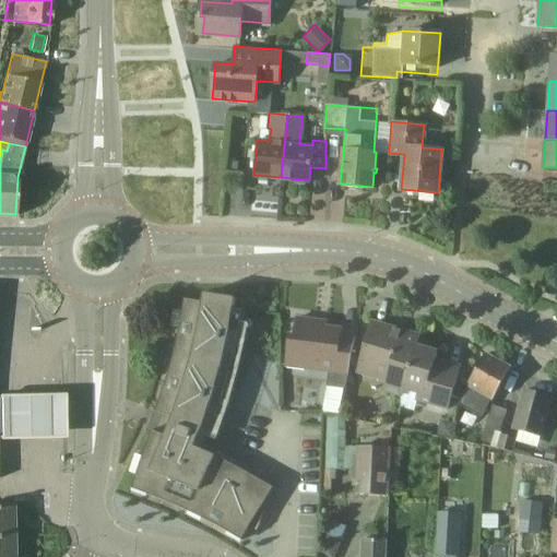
[(214,454),(193,446),(201,427),(213,431),(224,400),(232,370),(239,339),(245,307),(233,305),(234,297),(203,293),(202,300),(185,298),(179,327),(173,355),(165,381),(155,410),(162,412),(155,430),(151,429),(143,452),(138,450),(129,470),(137,473),(131,487),(162,498),(188,510),(213,522),(241,538),(249,525),(256,529),(265,510),(260,508),(273,486),(241,469),(214,454)]
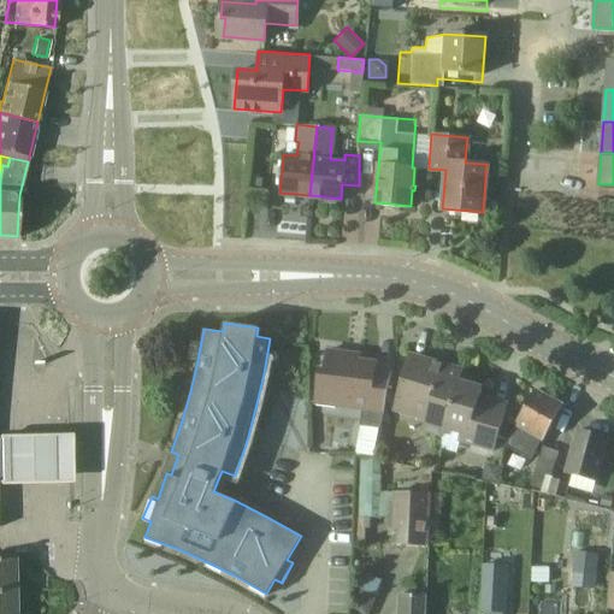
[(359,424),(360,424),(354,452),(371,454),(377,426),(379,426),(390,370),(373,367),(375,360),(358,358),(359,352),(325,348),(323,367),(318,367),(314,401),(360,407),(359,424)]
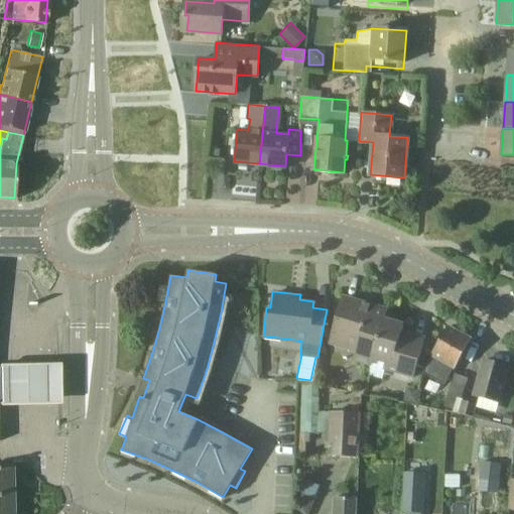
[(373,355),(375,349),(383,318),(386,308),(343,296),(332,334),(330,343),(343,347),(356,350),(354,360),(370,365),(373,355)]
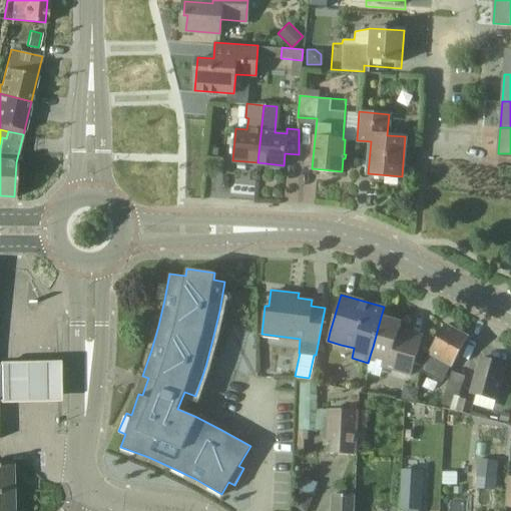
[(368,363),(381,366),(410,374),(421,336),(407,332),(406,335),(397,332),(400,322),(381,317),(373,347),(371,353),(368,363)]
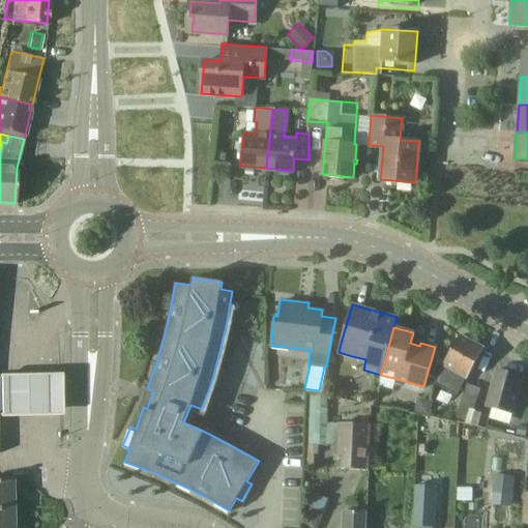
[(467,377),(484,347),(460,333),(443,362),(436,376),(435,382),(456,393),(459,389),(466,376),(467,377)]
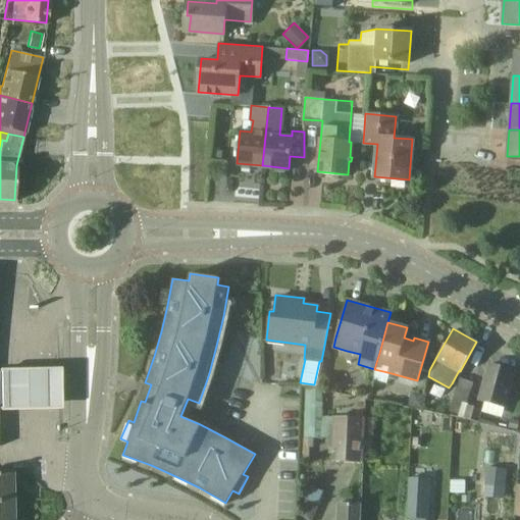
[(513,369),(488,363),(478,399),(504,406),(513,369)]
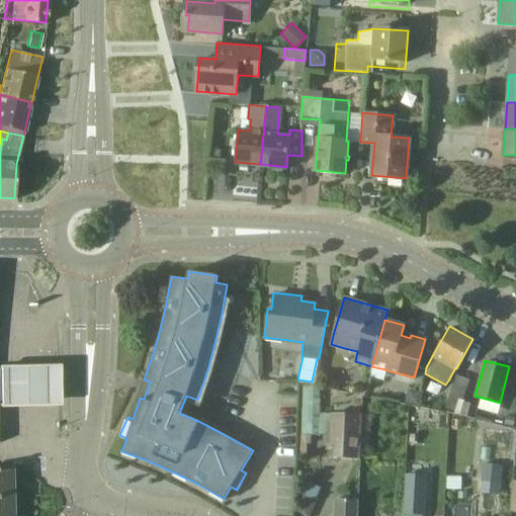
[(59,365),(3,367),(3,369),(1,369),(2,404),(4,404),(4,406),(60,405),(59,365)]
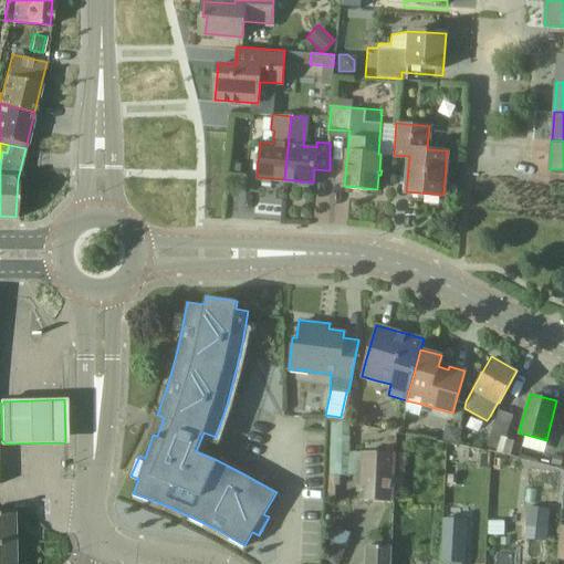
[(511,414),(497,408),(484,445),(497,448),(501,435),(504,436),(511,414)]
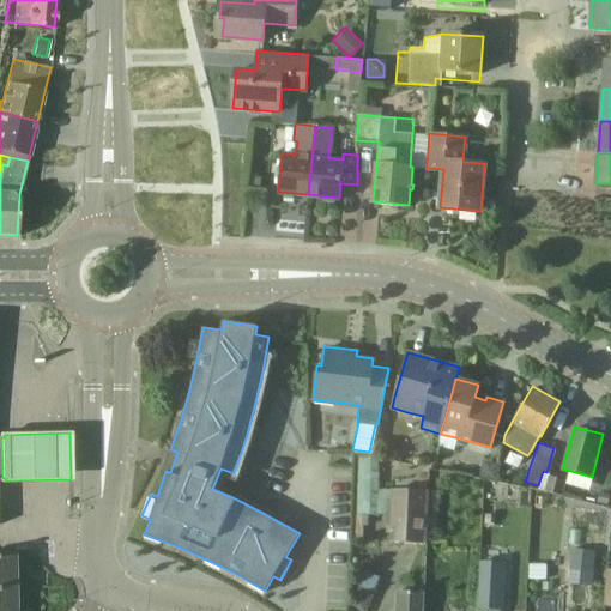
[(376,458),(377,454),(354,453),(352,510),(363,512),(367,512),(375,512),(376,489),(376,458)]
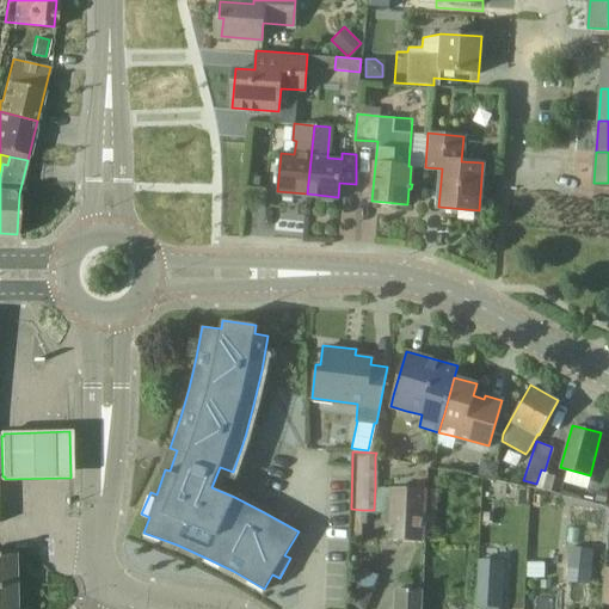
[(416,474),(414,488),(425,490),(425,474),(425,471),(416,471),(416,474)]
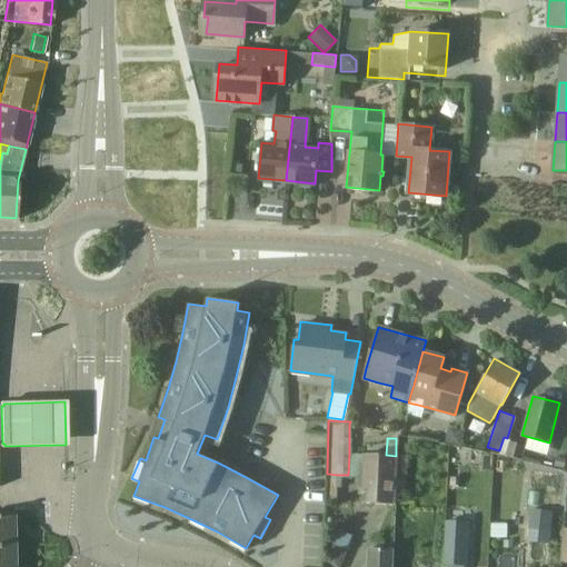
[(524,446),(509,441),(505,455),(520,458),(524,446)]
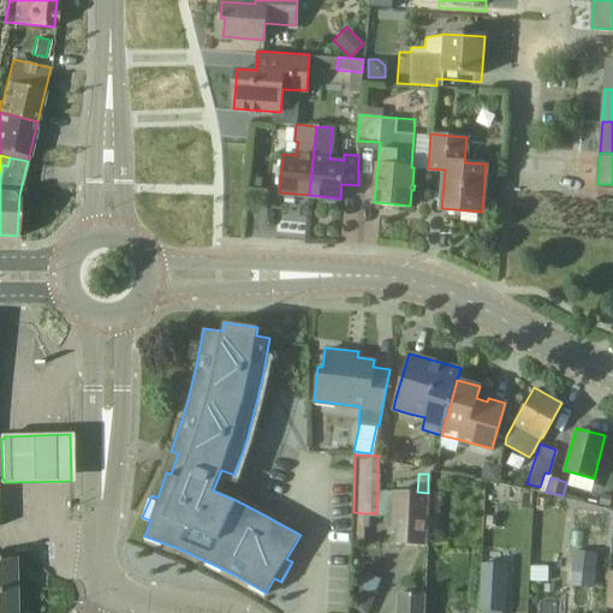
[(417,492),(393,492),(391,543),(427,545),(428,493),(417,492)]
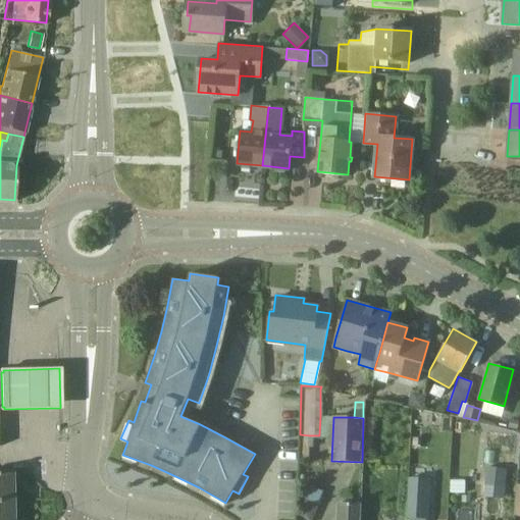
[(507,426),(516,428),(518,420),(510,417),(507,426)]
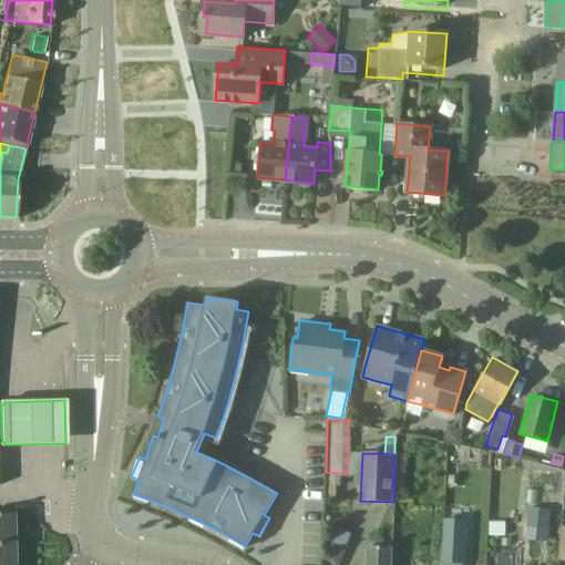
[(394,471),(402,471),(406,471),(407,454),(394,454),(394,471)]
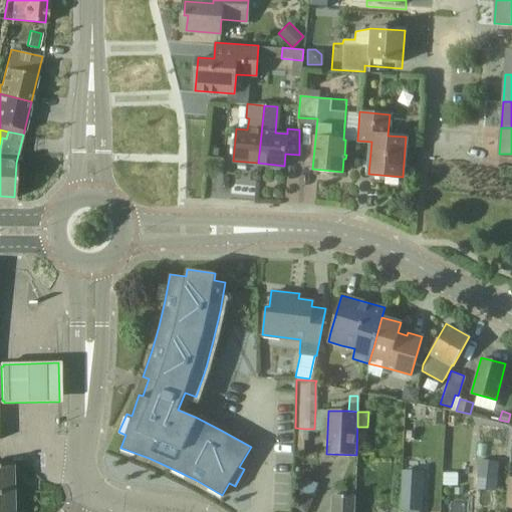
[(498,460),(478,459),(477,476),(496,478),(498,460)]
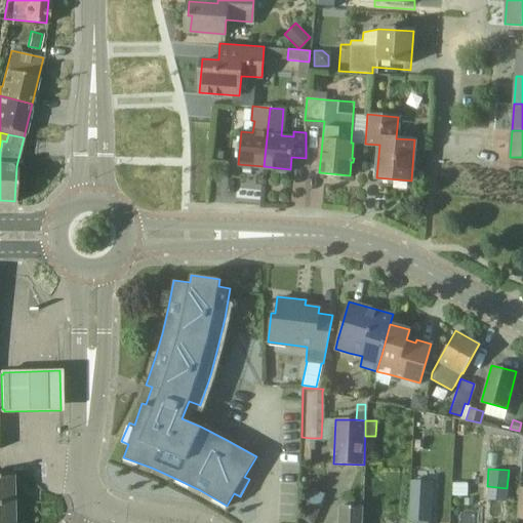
[(0,505),(11,505),(11,476),(0,475),(0,505)]
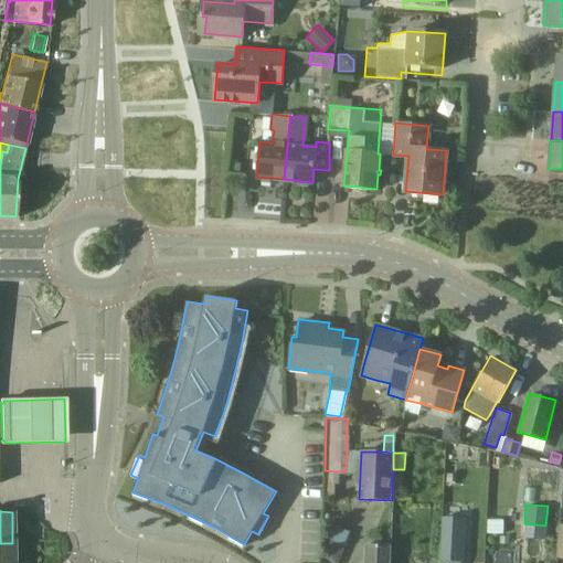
[(443,562),(460,562),(460,561),(461,561),(465,517),(442,516),(438,560),(441,560),(441,561),(443,562)]
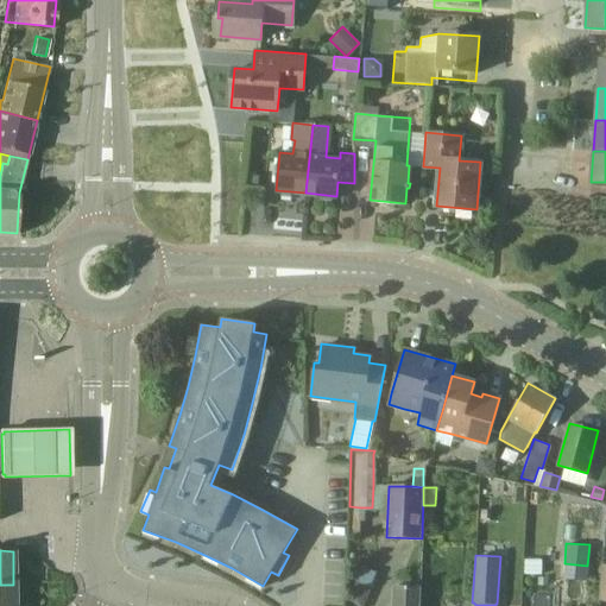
[(349,599),(357,605),(363,605),(371,587),(355,580),(349,599)]
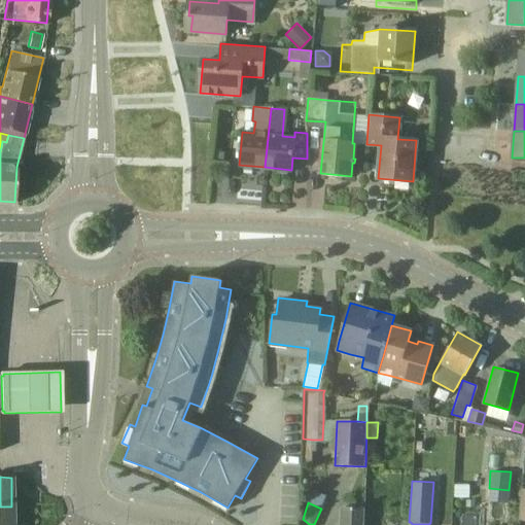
[(11,524),(11,506),(0,506),(0,524),(11,524)]
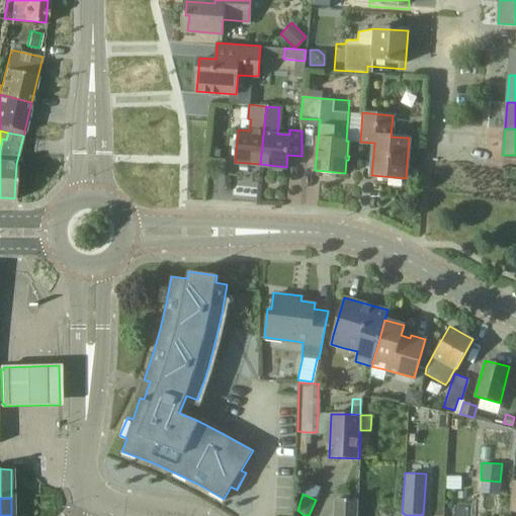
[(355,515),(357,499),(335,498),(334,515),(355,515)]
